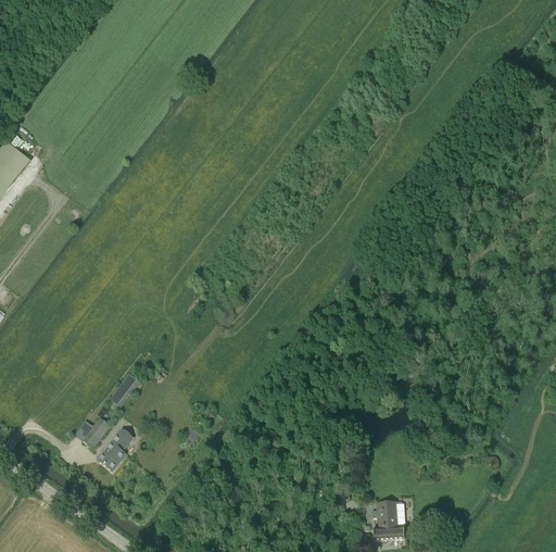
[(7,138),(0,147),(0,203),(34,157),(7,138)]
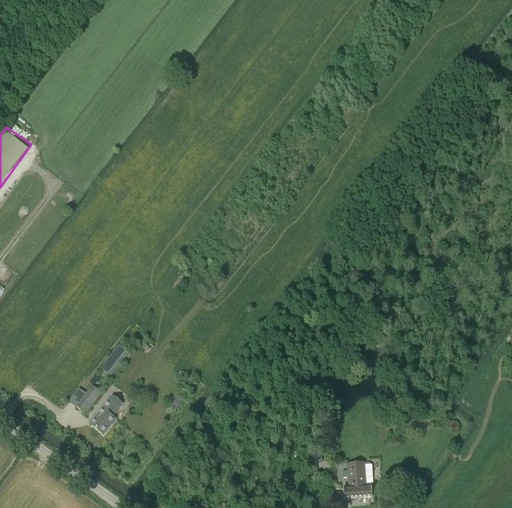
[(111,374),(129,349),(118,341),(99,365),(111,374)]
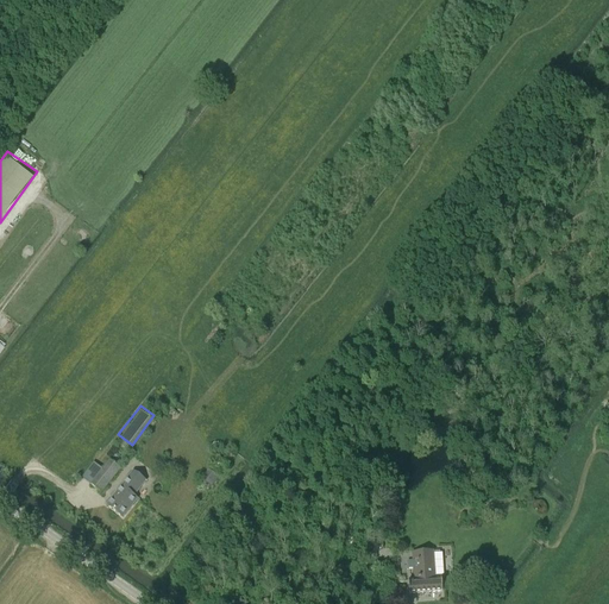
[(120,465),(110,457),(90,480),(101,489),(120,465)]
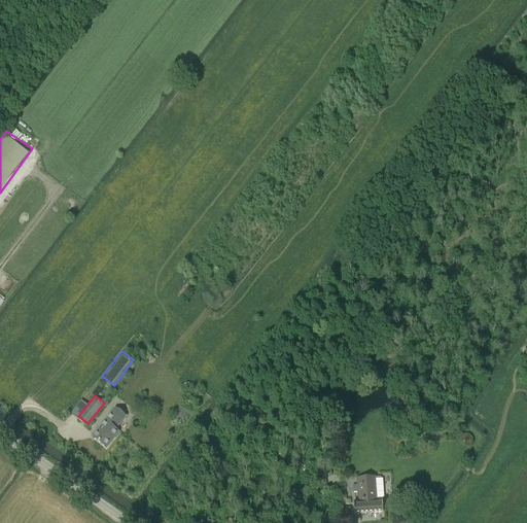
[(93,433),(106,445),(119,428),(115,425),(126,413),(115,405),(93,433)]
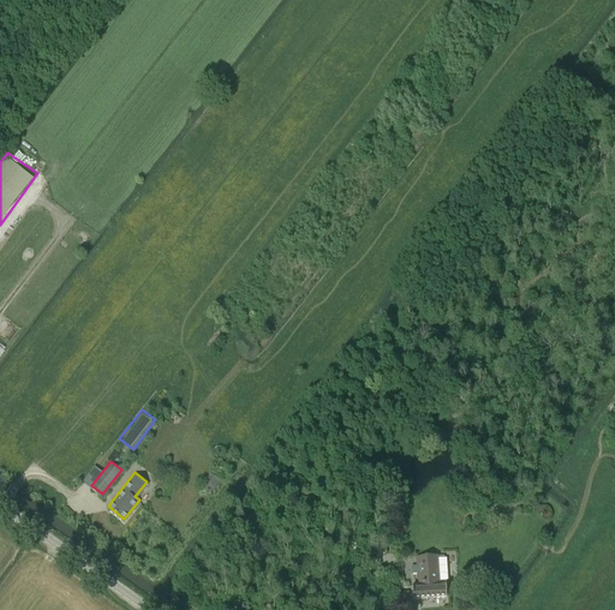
[(443,552),(440,552),(416,554),(416,562),(411,563),(411,570),(417,570),(418,581),(412,581),(413,596),(447,593),(446,573),(448,570),(447,562),(445,560),(443,552)]
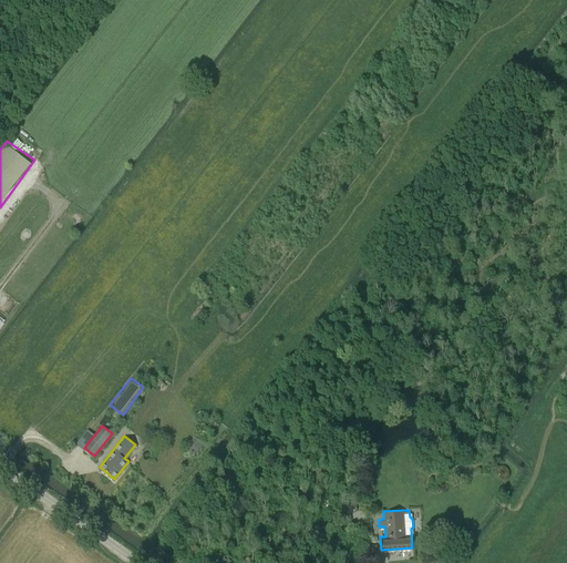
All buildings are outlined.
